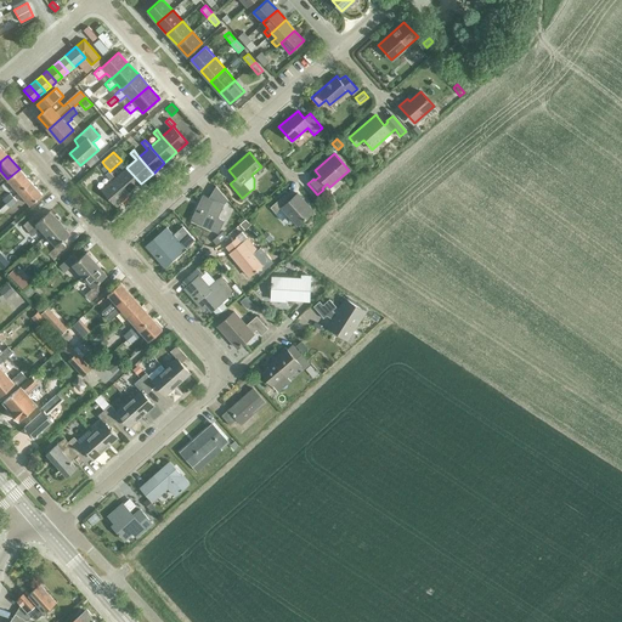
[(109,171),(116,177),(114,179),(129,194),(141,184),(126,168),(128,167),(122,160),(109,171)]
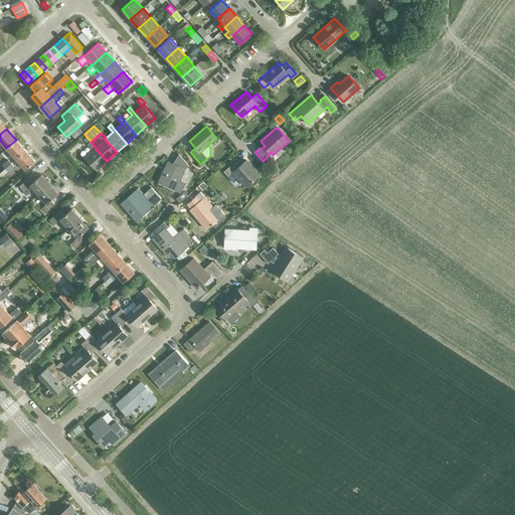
[(16,140),(6,148),(15,159),(25,150),(16,140)]
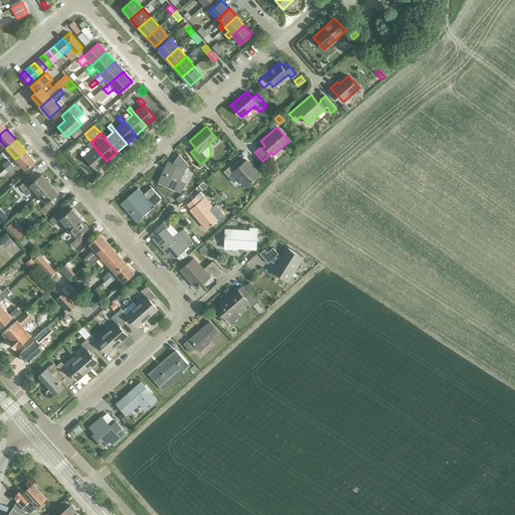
[(95,148),(96,147),(91,142),(91,141),(89,144),(93,149),(84,157),(97,170),(107,161),(95,148)]
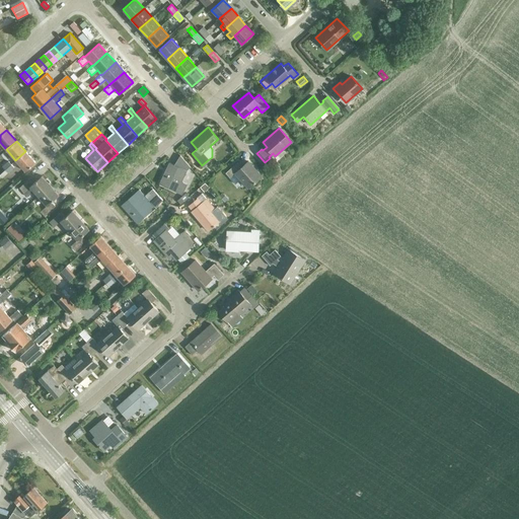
[(35,162),(25,151),(15,160),(25,171),(35,162)]
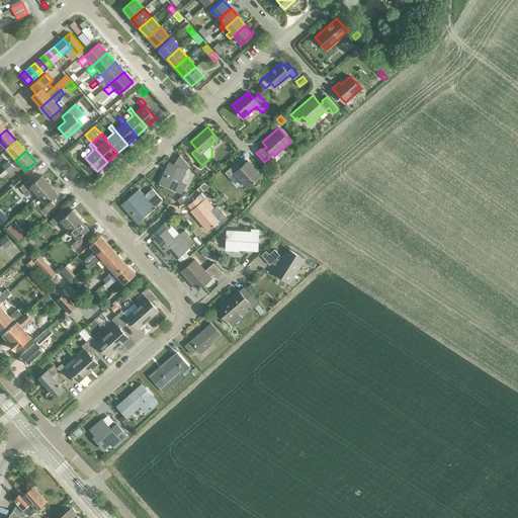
[(169,163),(160,183),(182,193),(186,184),(181,181),(186,170),(189,167),(179,155),(174,165),(169,163)]
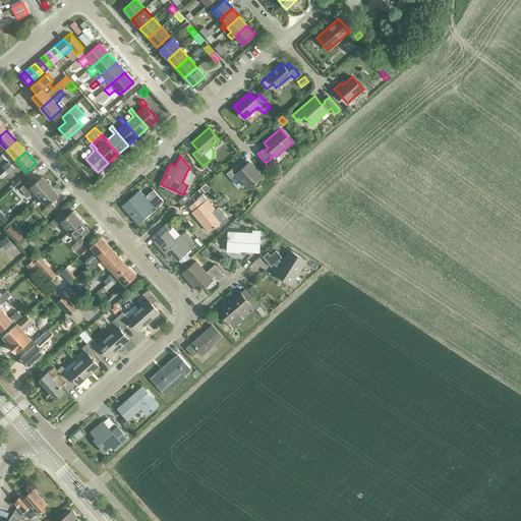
[(238,163),(226,173),(236,185),(241,180),(248,188),(263,177),(249,162),(243,167),(238,163)]
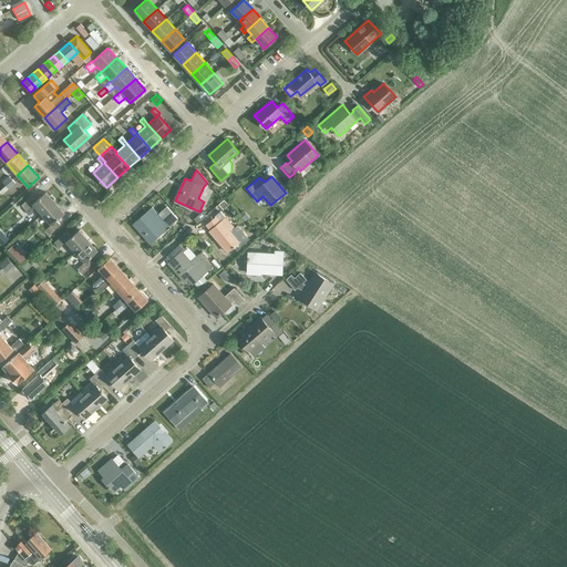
[(42,214),(55,203),(45,192),(38,199),(33,195),(21,205),(30,215),(37,209),(42,214)]
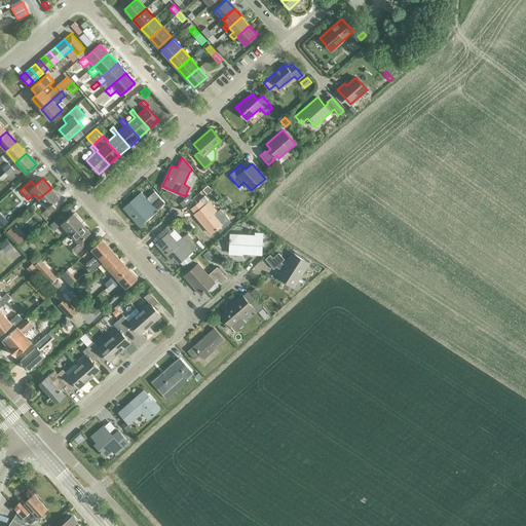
[(207,186),(202,190),(207,195),(211,190),(207,186)]
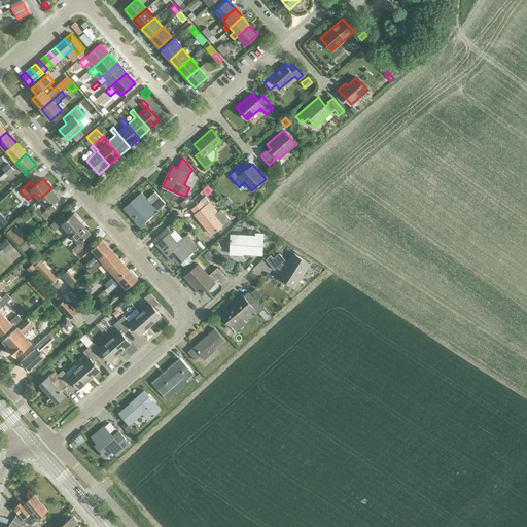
[(60,198),(51,188),(39,199),(47,209),(41,215),(45,220),(57,210),(53,205),(60,198)]
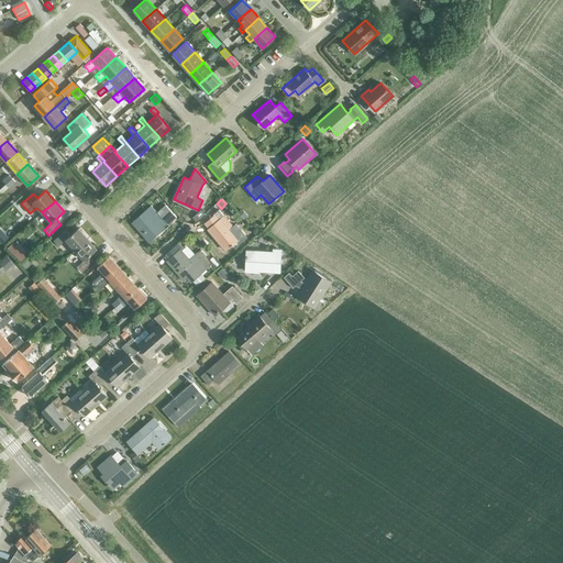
[(146,210),(133,222),(150,241),(168,224),(175,217),(176,217),(166,205),(157,212),(151,206),(146,210)]
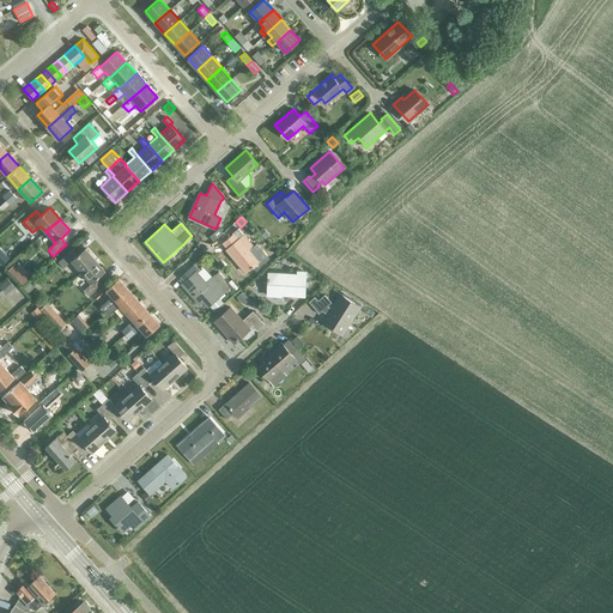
[(263,226),(260,231),(266,237),(271,232),(263,226)]
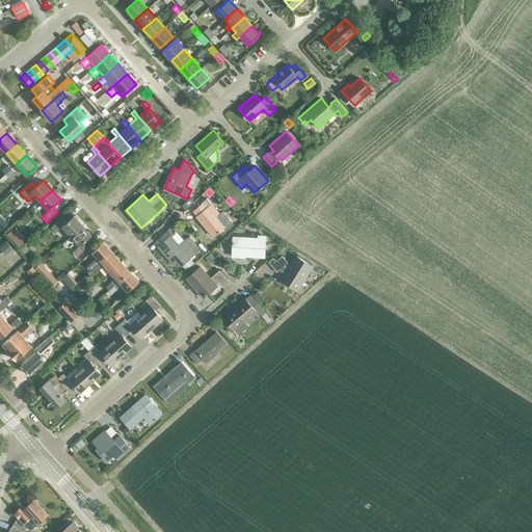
[(191,197),(182,205),(185,208),(194,201),(191,197)]
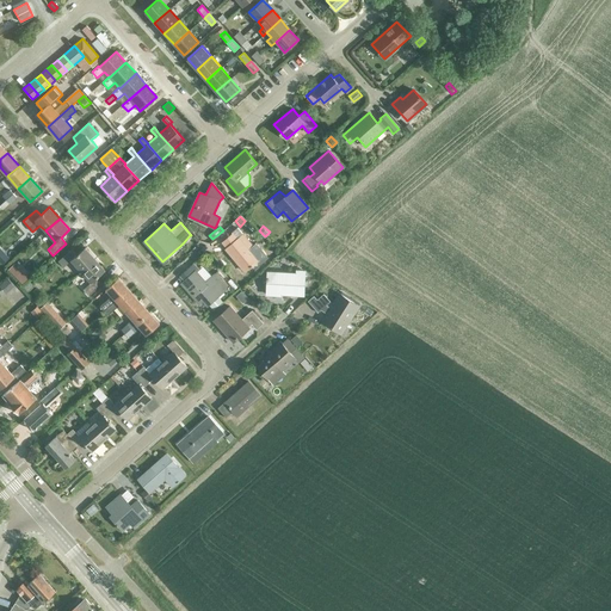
[(232,234),(222,242),(227,247),(226,248),(245,271),(257,261),(259,265),(267,258),(255,242),(252,245),(238,227),(232,233),(232,234)]
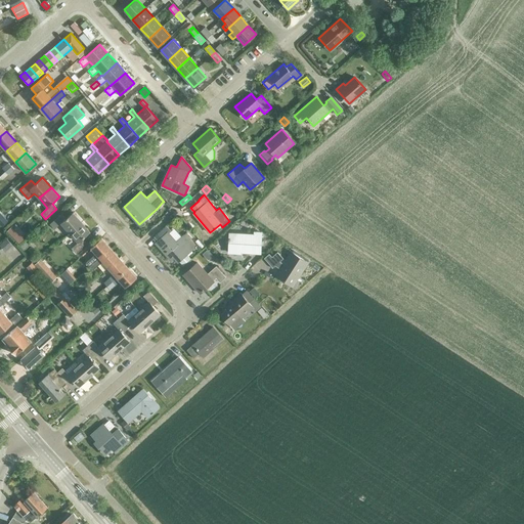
[(70,232),(82,221),(74,212),(66,219),(61,214),(50,224),(54,229),(61,223),(70,232)]
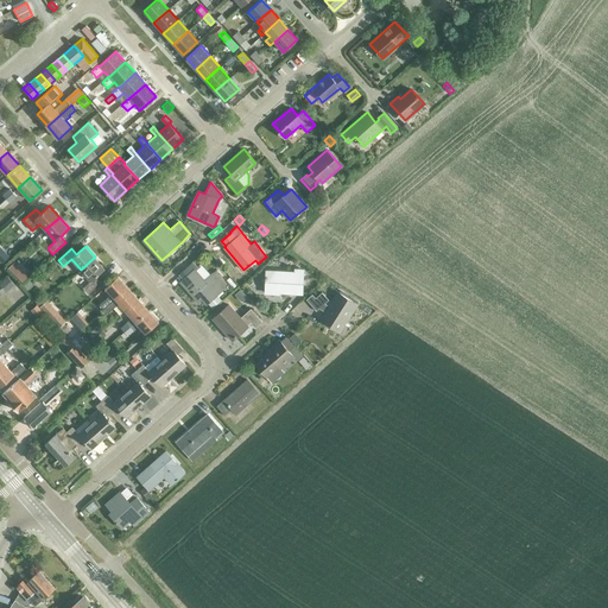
[(4,251),(0,254),(0,260),(4,265),(11,259),(4,251)]
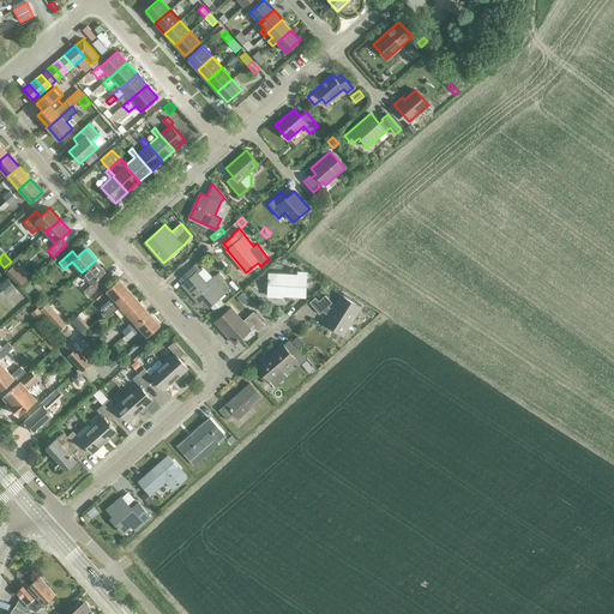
[(106,271),(96,259),(82,272),(91,284),(83,290),(89,296),(102,284),(97,280),(106,271)]
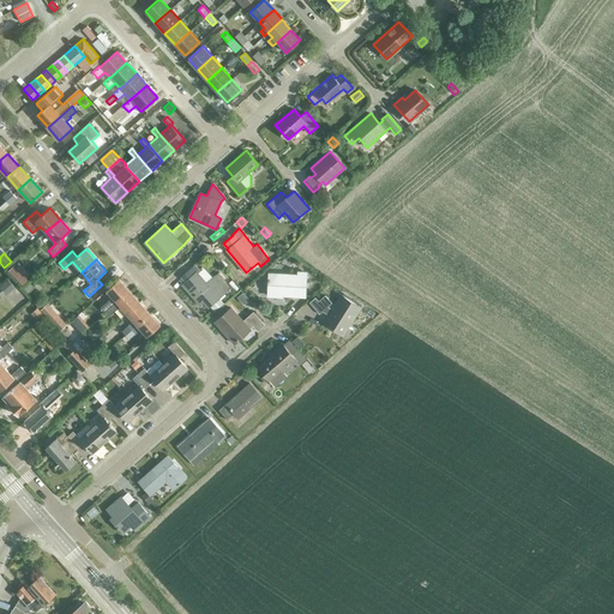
[(13,265),(8,271),(16,278),(20,272),(13,265)]
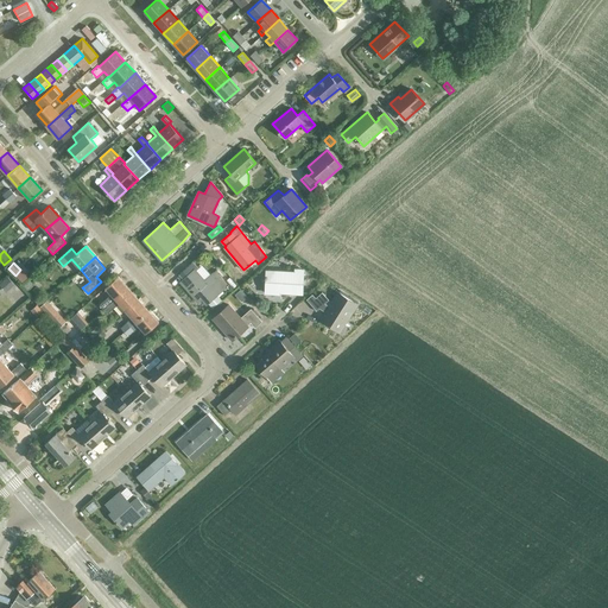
[(207,304),(226,287),(213,273),(204,280),(190,265),(181,273),(184,278),(181,282),(198,302),(202,299),(207,304)]
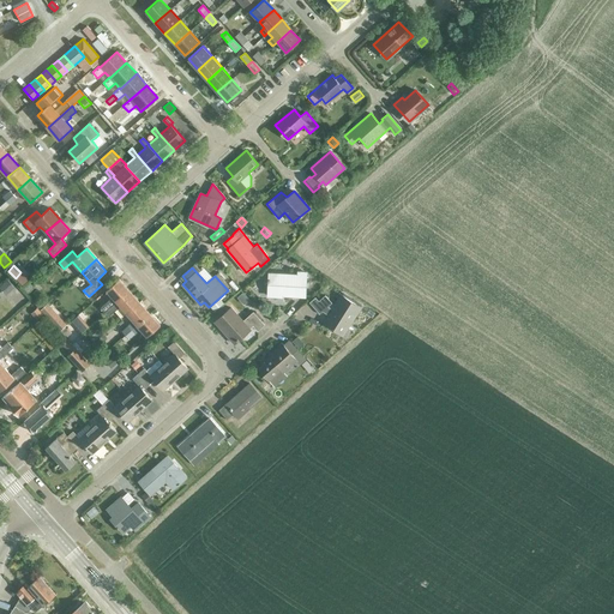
[(305,289),(306,272),(298,272),(298,275),(269,274),(269,278),(268,278),(268,282),(269,282),(268,296),(276,296),(276,295),(298,296),(298,289),(305,289)]
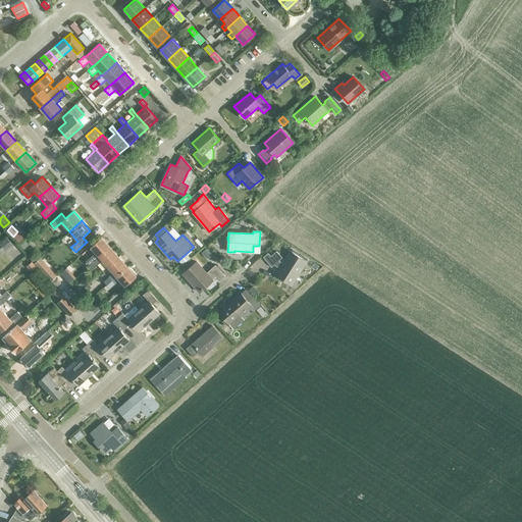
[(17,233),(14,237),(19,243),(22,240),(17,233)]
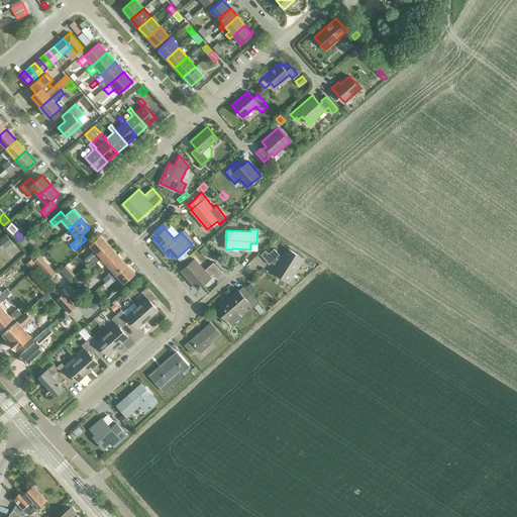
[(90,244),(95,250),(85,260),(88,263),(109,244),(100,234),(90,244)]
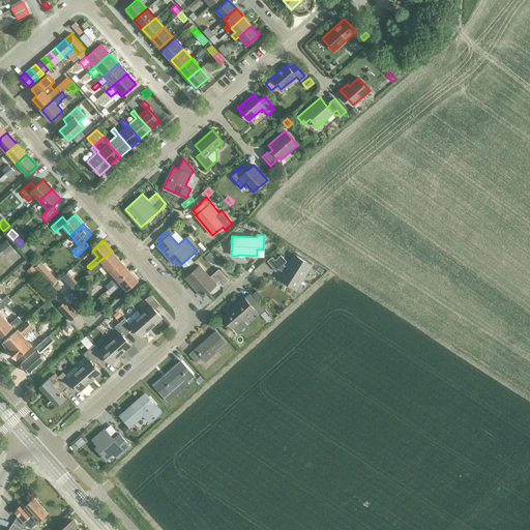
[(7,241),(0,246),(0,247),(5,254),(12,247),(7,241)]
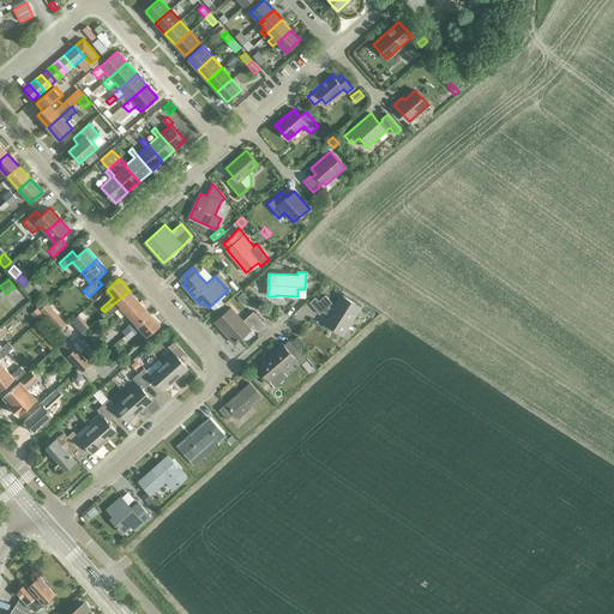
[(37,288),(32,292),(38,298),(43,294),(37,288)]
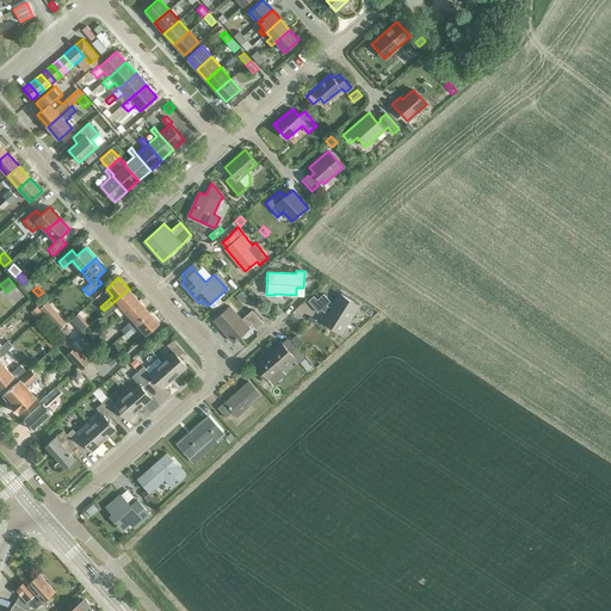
[(129,289),(104,310),(107,315),(115,309),(122,316),(127,312),(140,301),(129,289)]
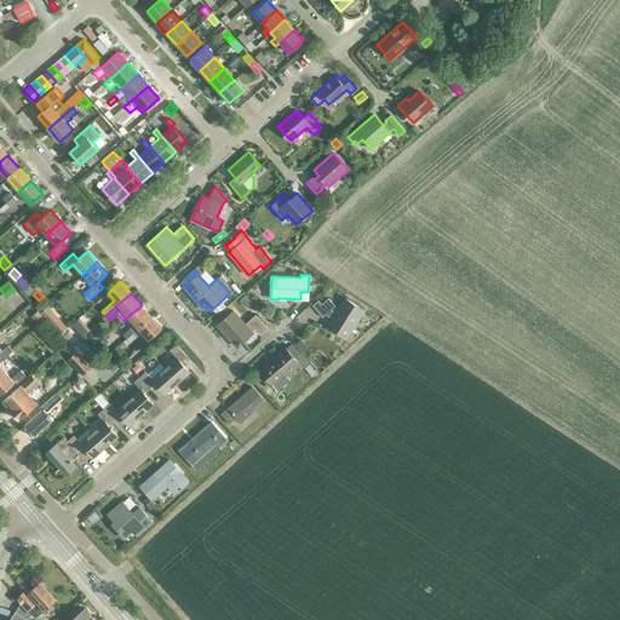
[(336,308),(329,300),(323,305),(320,302),(315,305),(323,317),(327,315),(333,319),(328,326),(344,337),(349,328),(352,331),(365,310),(346,298),(337,313),(332,310),(336,308)]
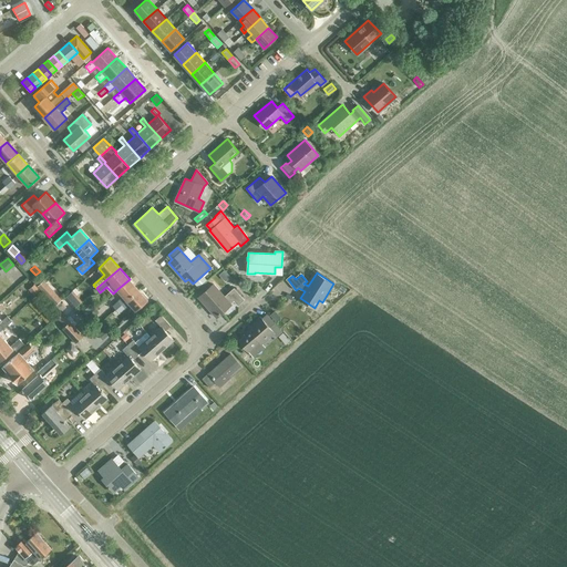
[(130,279),(117,289),(123,296),(112,306),(115,310),(138,289),(130,279)]
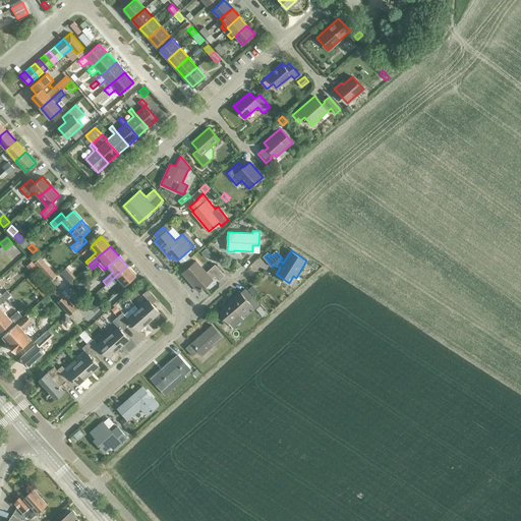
[(31,262),(26,266),(31,271),(36,267),(31,262)]
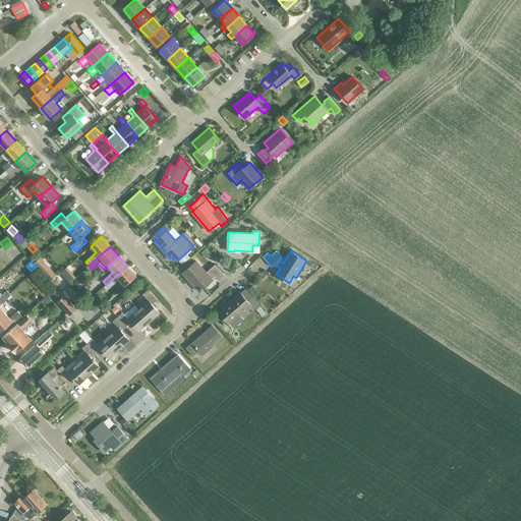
[(199,291),(213,280),(215,277),(219,281),(225,276),(215,265),(207,273),(196,262),(183,273),(199,291)]
